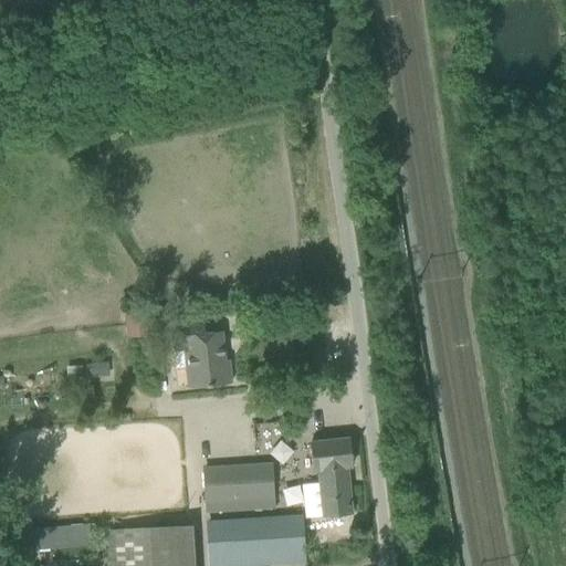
[(170,310),(148,312),(150,332),(170,328),(175,368),(185,367),(187,388),(209,386),(230,383),(228,359),(224,360),(221,331),(205,333),(202,318),(180,321),(171,322),(170,310)]
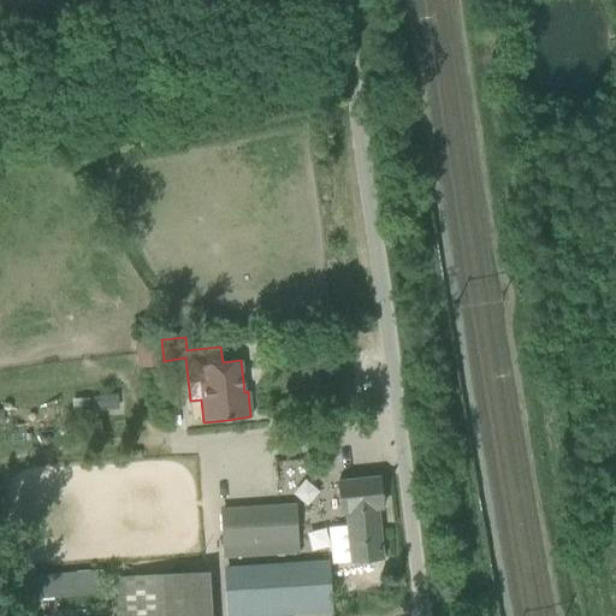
[(347,527),(327,528),(330,563),(350,562),(350,563),(359,562),(383,560),(377,509),(381,508),(378,477),(339,480),(342,504),(343,513),(345,511),(347,527)]
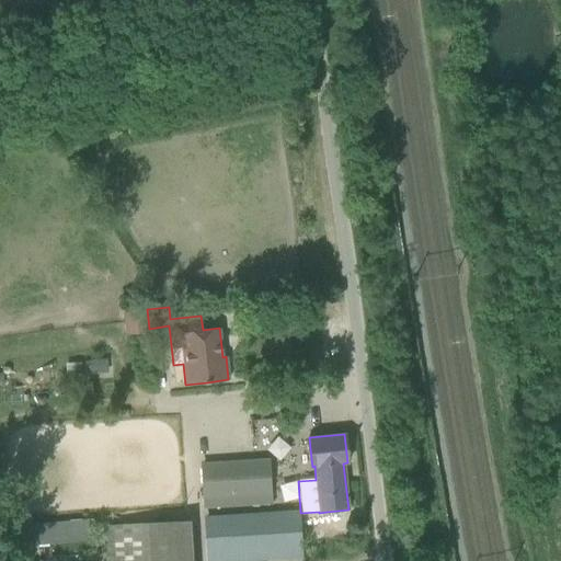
[(250,460),(199,464),(202,499),(252,495),(250,460)]
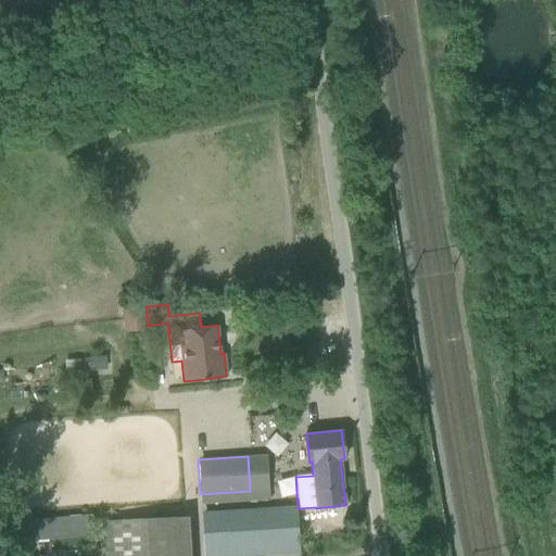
[(238,555),(298,553),(295,506),(203,512),(205,555),(238,555)]
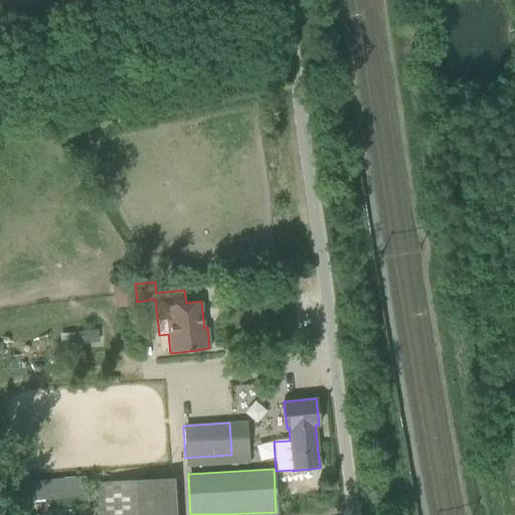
[(23,514),(23,507),(20,507),(19,502),(22,502),(82,496),(80,476),(3,483),(6,514),(23,514)]
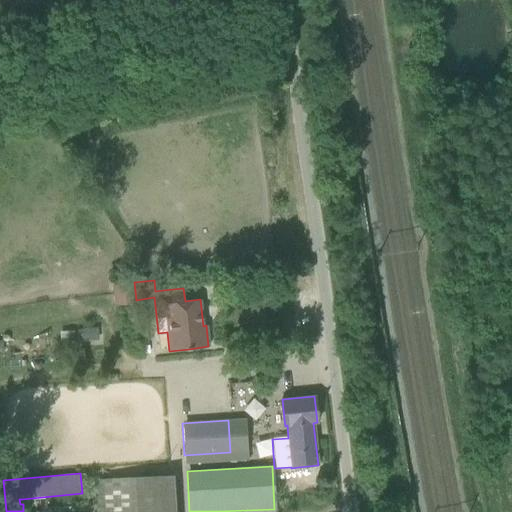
[(176,511),(174,475),(96,480),(97,511),(176,511)]
